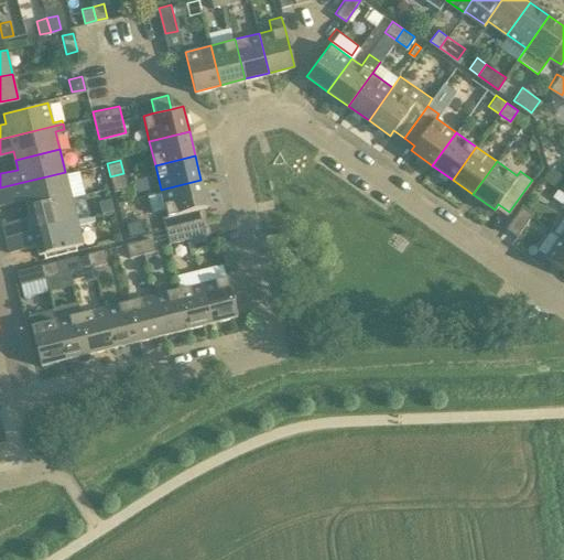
[(65,172),(0,187),(0,203),(24,197),(26,206),(71,195),(65,172)]
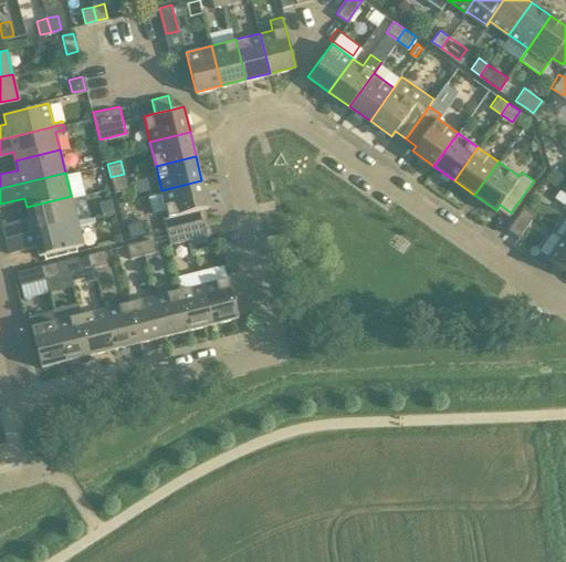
[(124,174),(111,177),(114,190),(127,187),(124,174)]
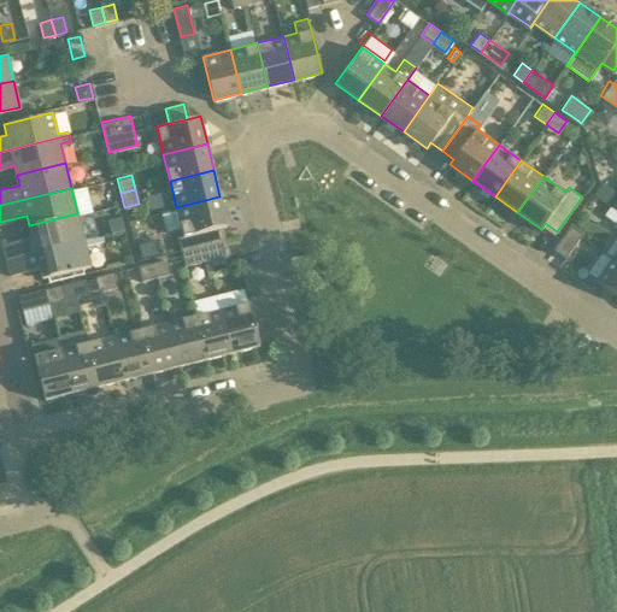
[(103,198),(105,206),(118,204),(116,194),(103,198)]
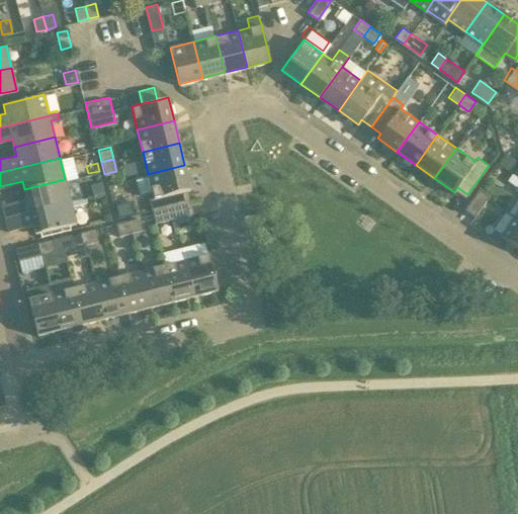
[(152,210),(187,201),(185,190),(190,188),(184,165),(148,174),(149,176),(136,179),(139,193),(152,190),(153,196),(149,197),(152,210)]
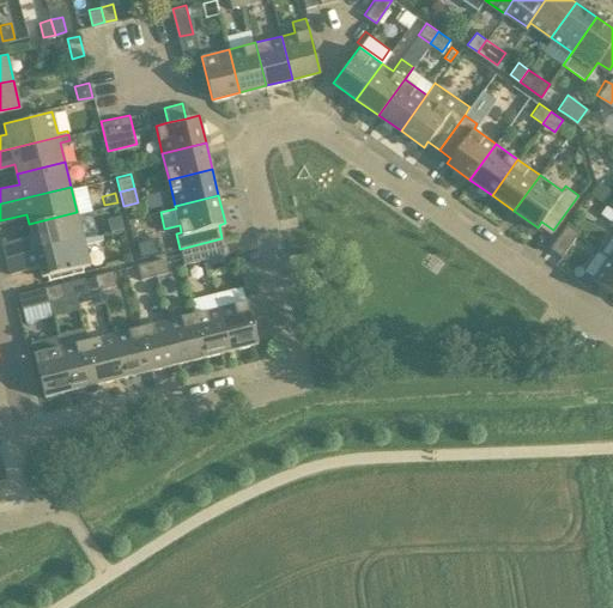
[(77,212),(29,224),(31,235),(2,241),(7,256),(83,237),(77,212)]
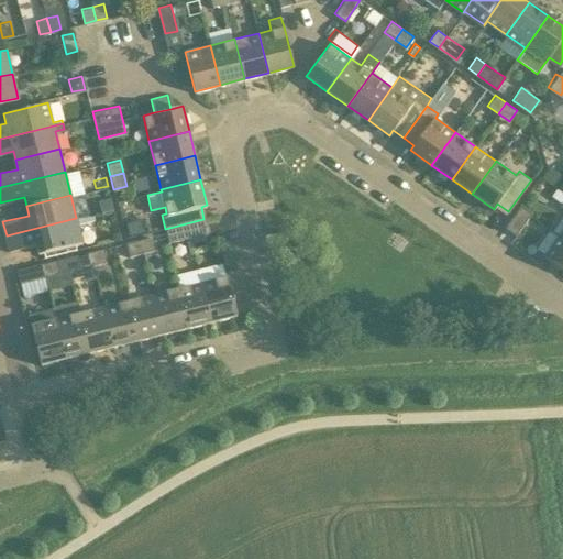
[(110,195),(98,198),(101,211),(113,208),(110,195)]
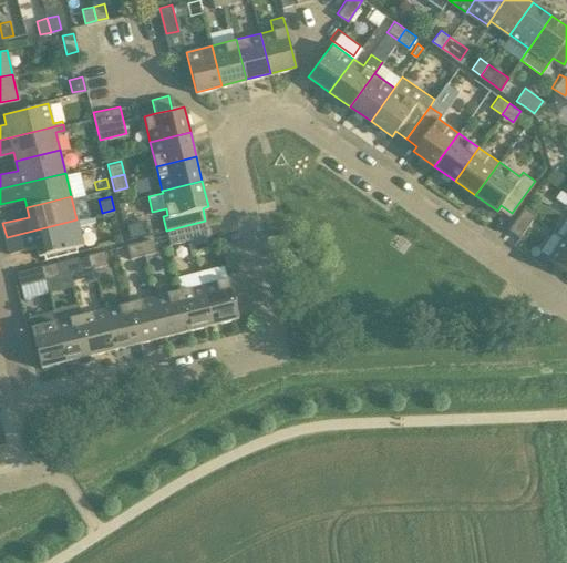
[(519,236),(535,214),(524,206),(508,228),(519,236)]
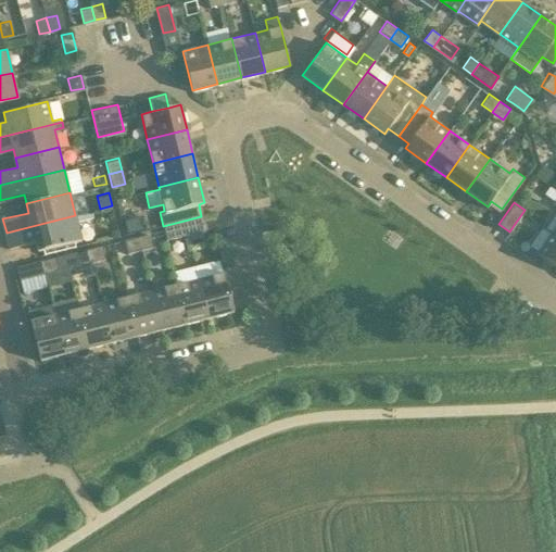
[(75,245),(74,241),(81,239),(76,220),(75,215),(7,233),(10,247),(35,240),(38,250),(42,249),(43,252),(75,245)]
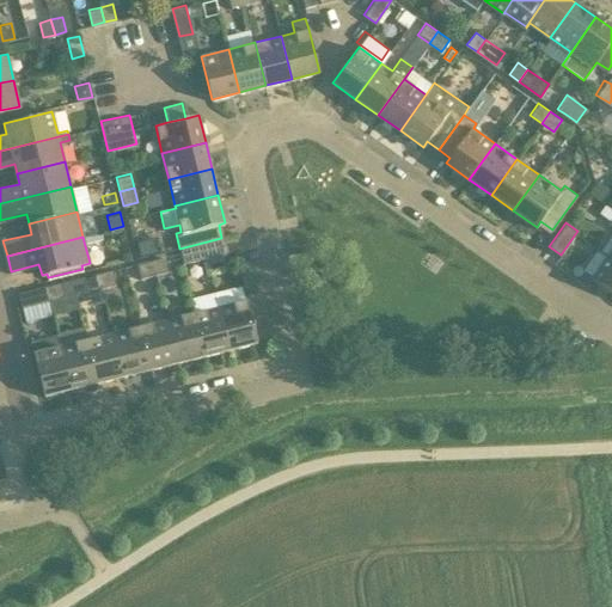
[(221,238),(179,249),(183,262),(225,252),(221,238)]
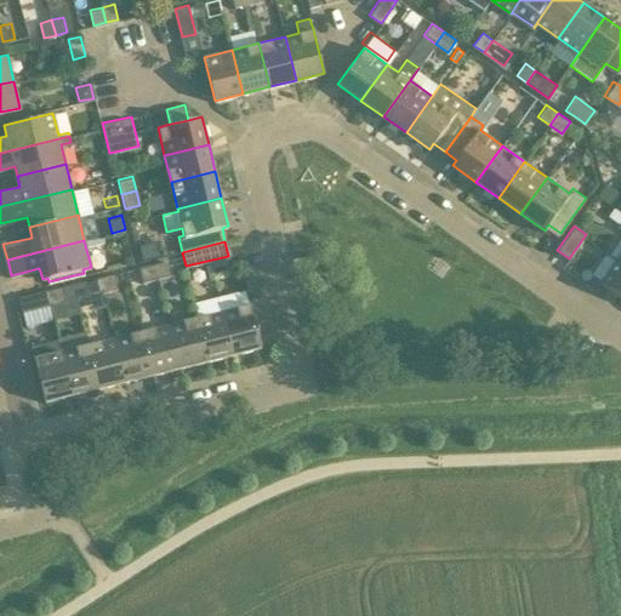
[(620,262),(616,258),(599,281),(620,296),(620,262)]
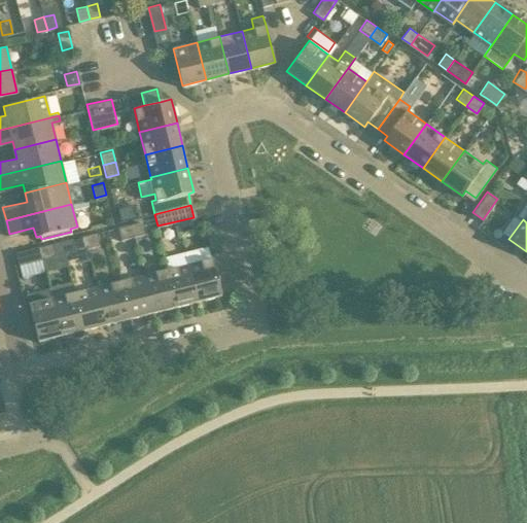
[(130,223),(133,236),(145,233),(142,220),(130,223)]
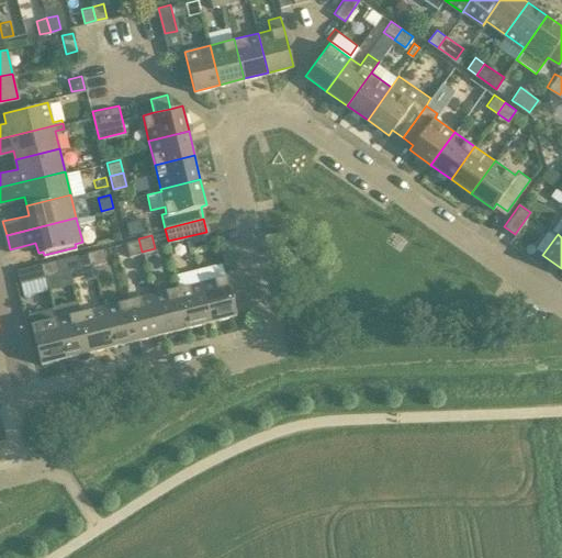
[(142,252),(138,238),(126,241),(128,255),(142,252)]
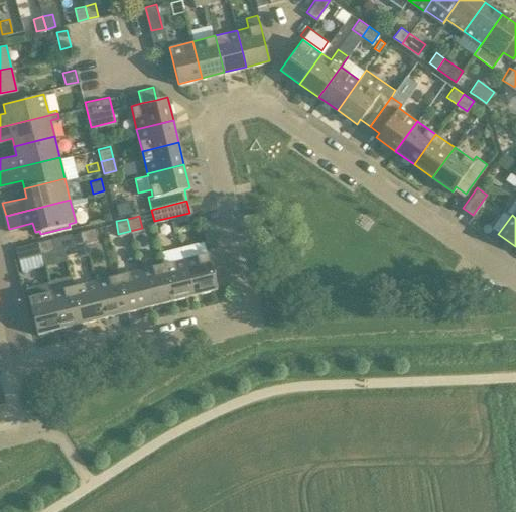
[(83,229),(86,242),(98,239),(95,227),(83,229)]
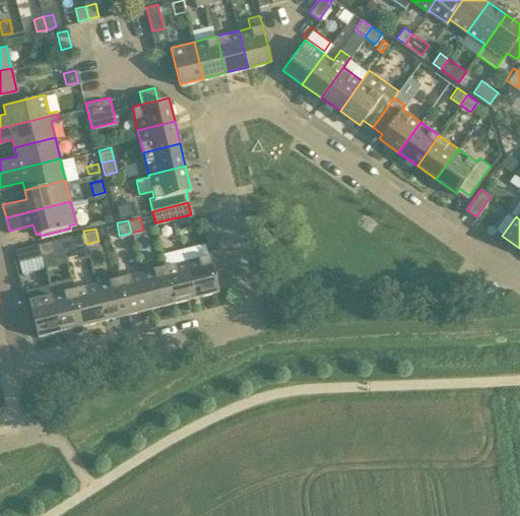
[(86,244),(83,231),(71,234),(74,246),(86,244)]
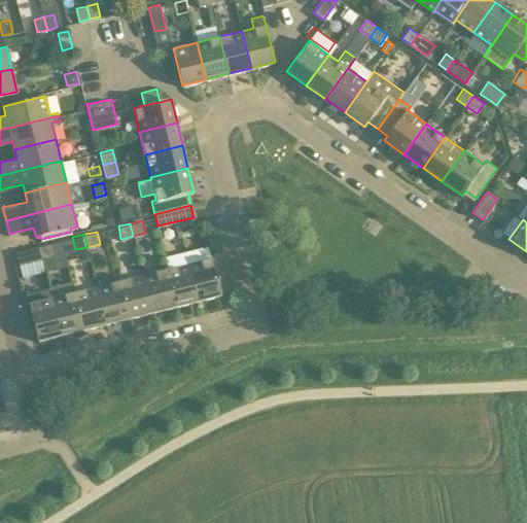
[(40,245),(43,257),(56,254),(53,242),(40,245)]
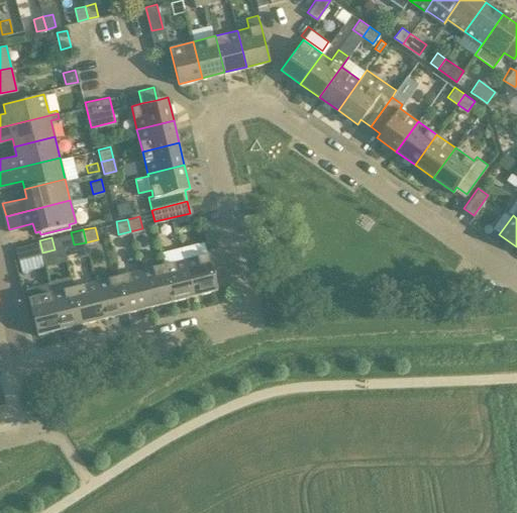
[(42,252),(39,240),(15,246),(18,259),(42,252)]
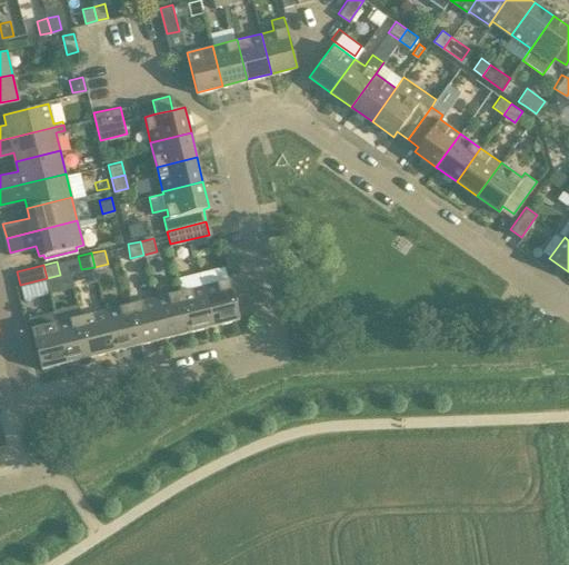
[(227,274),(228,278),(203,284),(213,324),(239,318),(237,311),(250,309),(240,269),(227,274)]
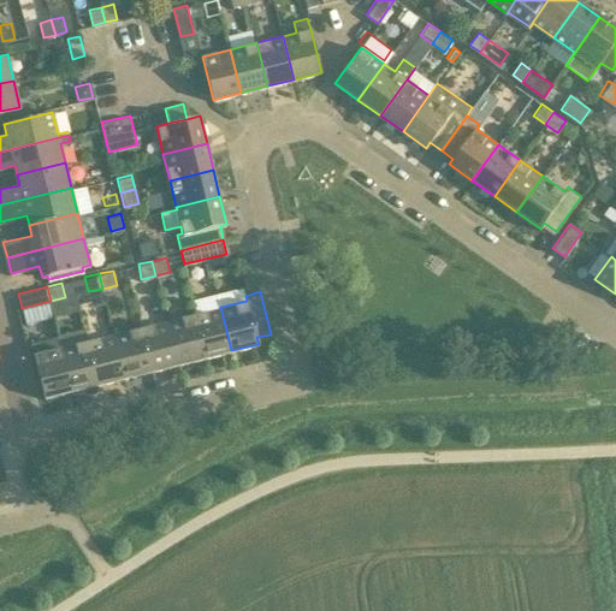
[(194,314),(205,357),(231,350),(220,307),(194,314)]
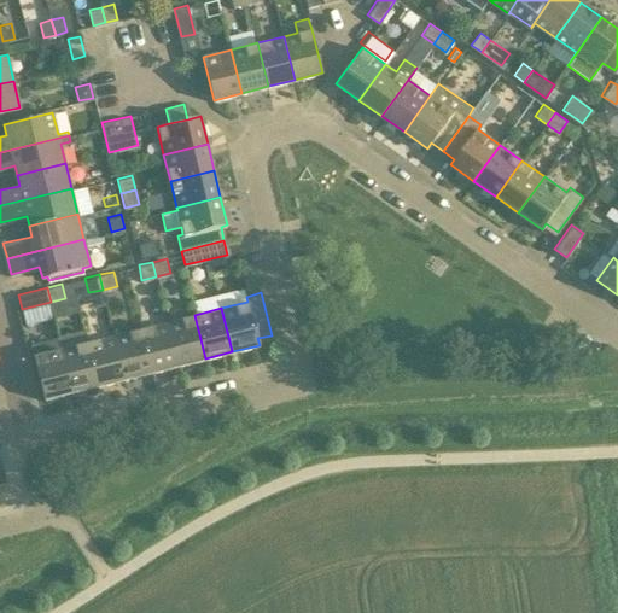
[(168,321),(179,365),(205,358),(194,315),(168,321)]
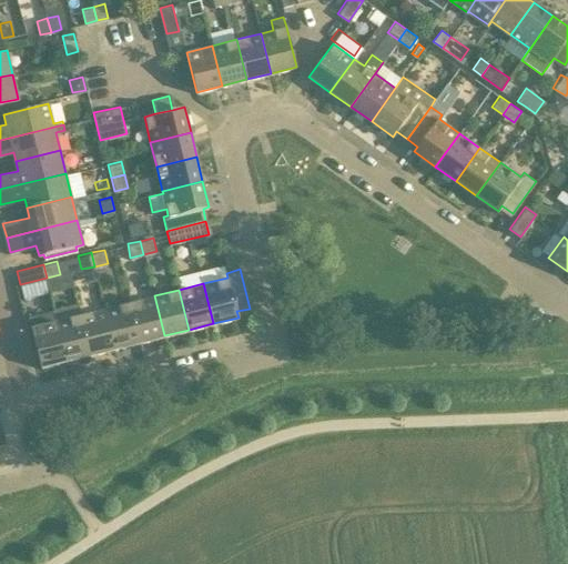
[(130,302),(140,342),(164,335),(154,295),(130,302)]
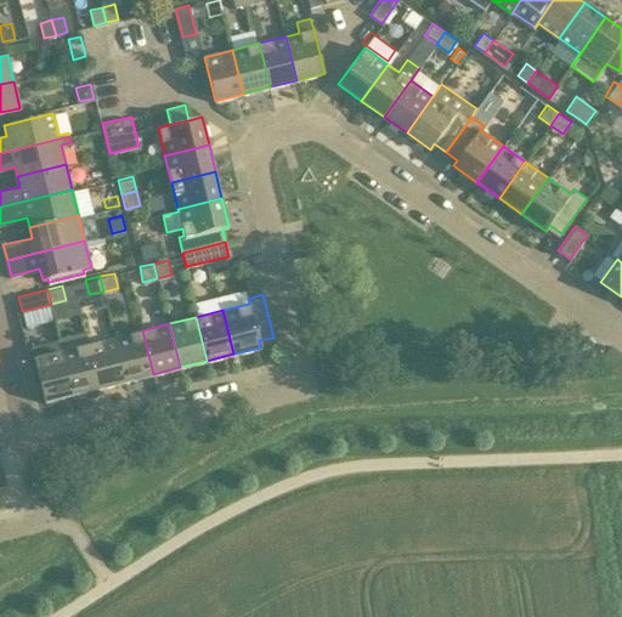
[(116,337),(126,380),(153,374),(142,330),(116,337)]
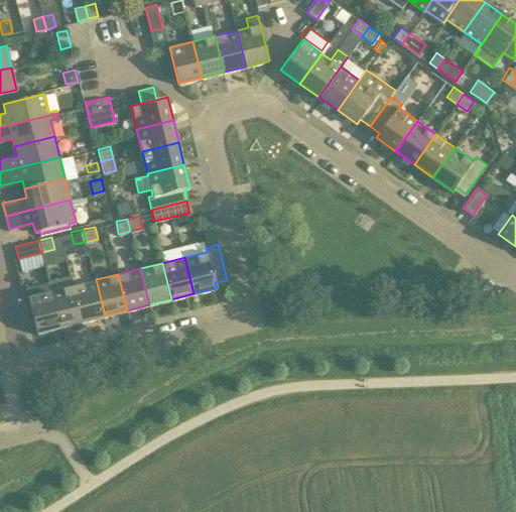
[(74,285),(82,322),(105,315),(96,279),(74,285)]
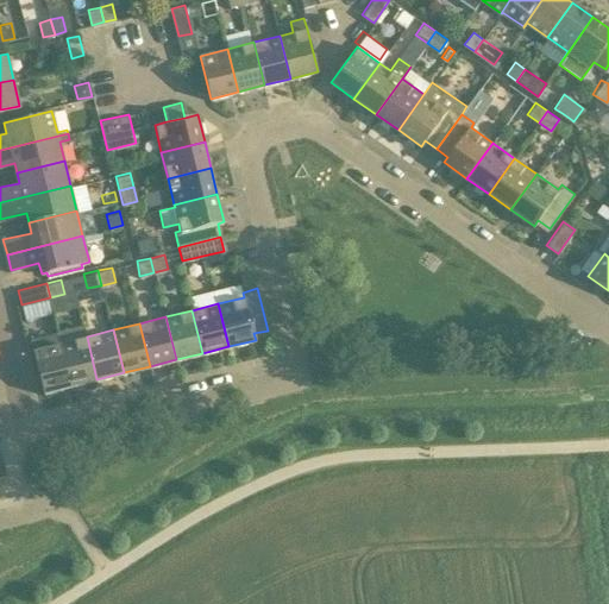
[(70,385),(60,343),(60,341),(57,332),(30,339),(43,392),(70,385)]
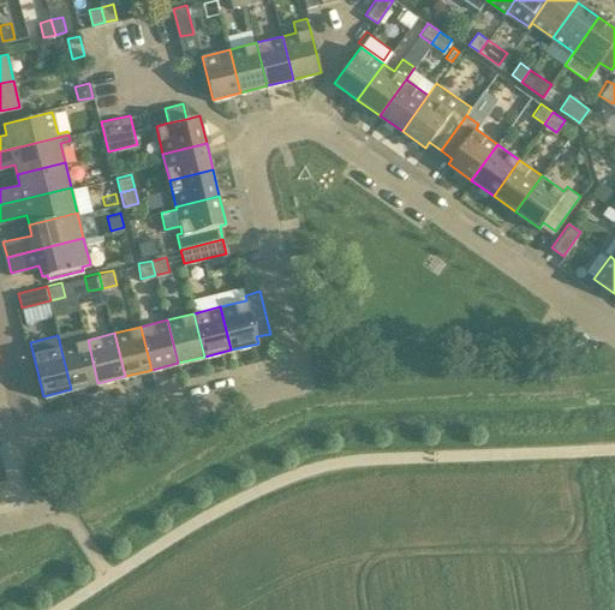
[(88,340),(60,346),(71,389),(97,383),(88,340)]
